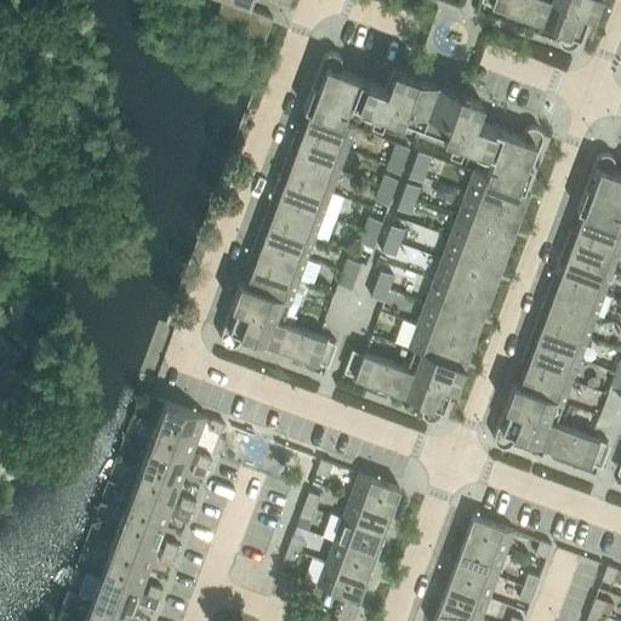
[(254,0),(221,0),(222,0),(214,23),(263,41),(273,17),(250,10),(254,0)]
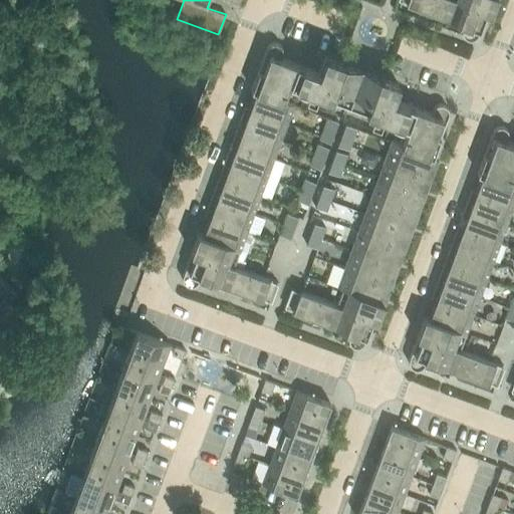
[(407,0),(407,3),(443,17),(449,0),(407,0)]
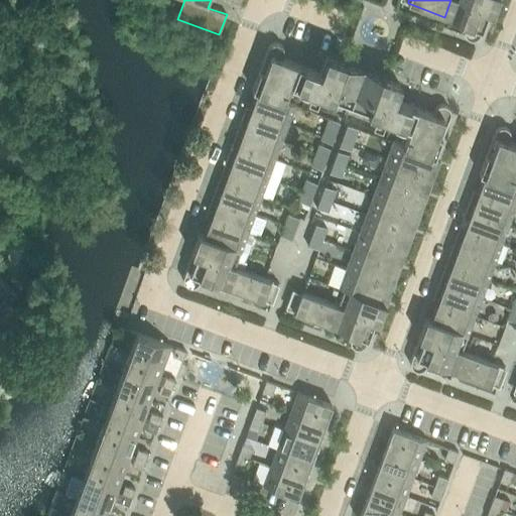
[(489,10),(461,0),(450,0),(444,17),(466,25),(464,29),(464,31),(464,32),(465,34),(465,36),(467,37),(467,38),(469,39),(471,39),(472,39),(473,39),(475,39),(476,39),(477,38),(479,36),(480,35),(480,34),(489,10)]
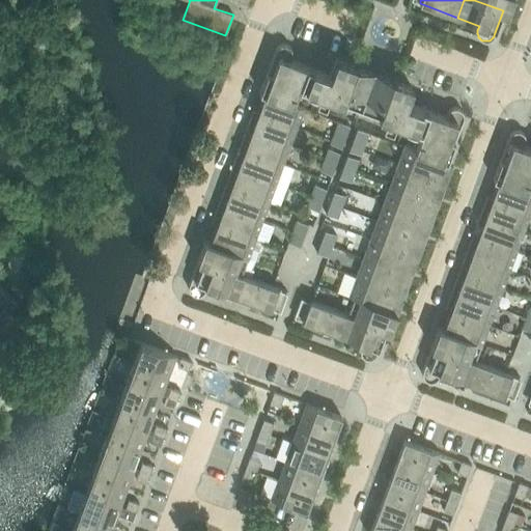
[(507,0),(474,0),(503,10),(507,0)]
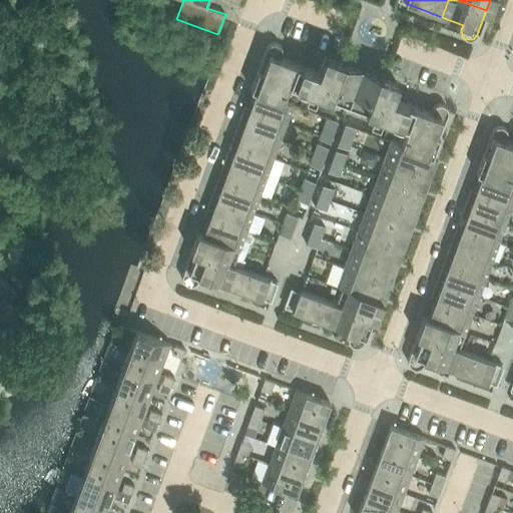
[(267,47),(250,89),(255,91),(255,90),(283,100),(283,99),(289,83),(311,91),(306,104),(316,108),(321,94),(376,115),(371,128),(380,132),(385,119),(407,127),(401,143),(433,154),(447,115),(448,113),(448,110),(447,108),(446,106),(444,105),(440,104),(438,104),(435,105),(433,106),(432,108),(432,109),(430,113),(393,99),(398,84),(324,57),(319,71),(281,57),(282,53),(283,50),(282,48),(280,44),(277,43),(274,42),(271,43),(270,44),(268,45),(267,47)]
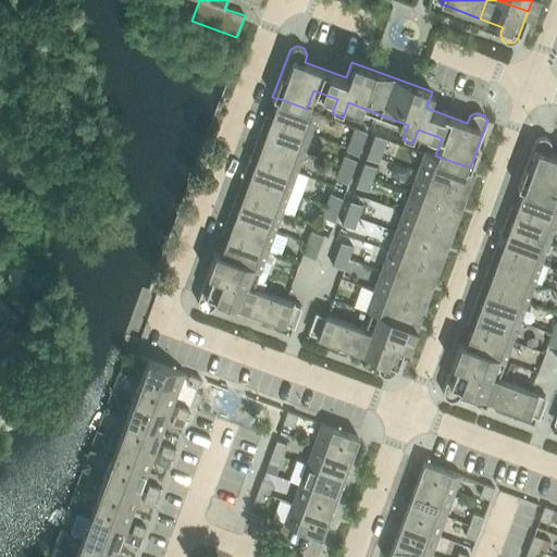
[(271,116),(311,132),(318,112),(307,108),(307,109),(277,98),(277,99),(271,116)]
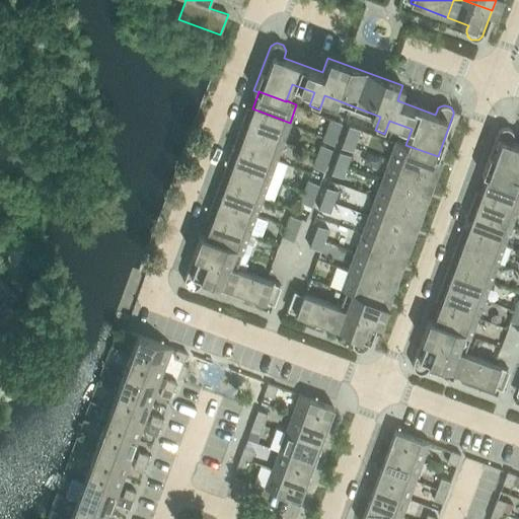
[(240,126),(283,141),(290,123),(252,108),(247,106),(240,126)]
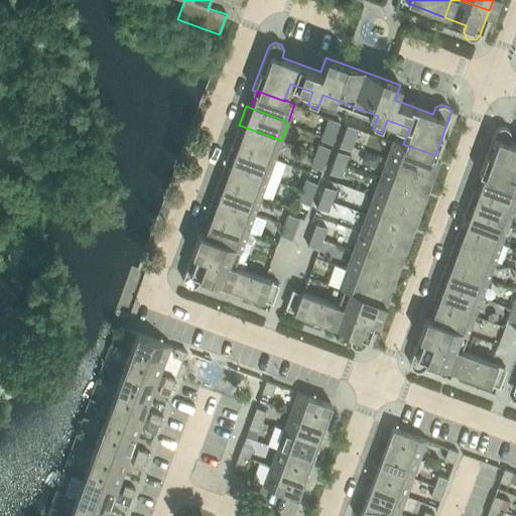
[(340,122),(329,118),(325,129),(336,133),(340,122)]
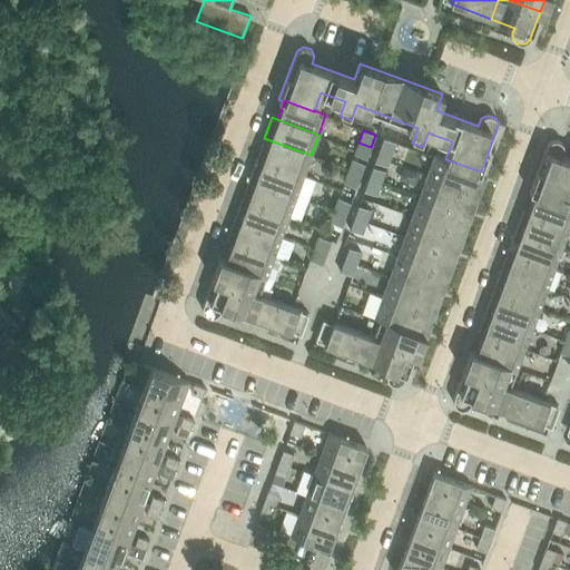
[(311,155),(264,138),(257,158),(303,176),(311,155)]
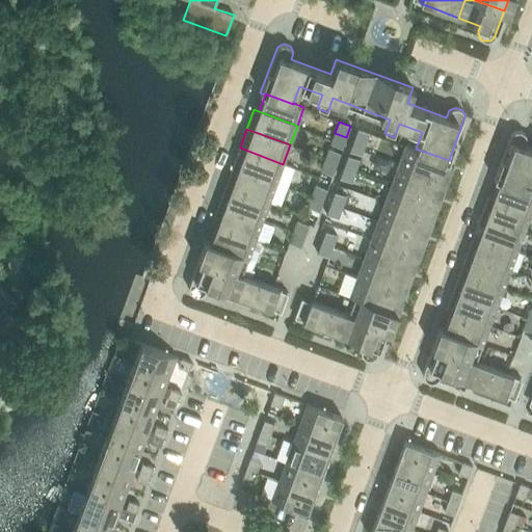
[(369,133),(357,129),(353,140),(365,144),(369,133)]
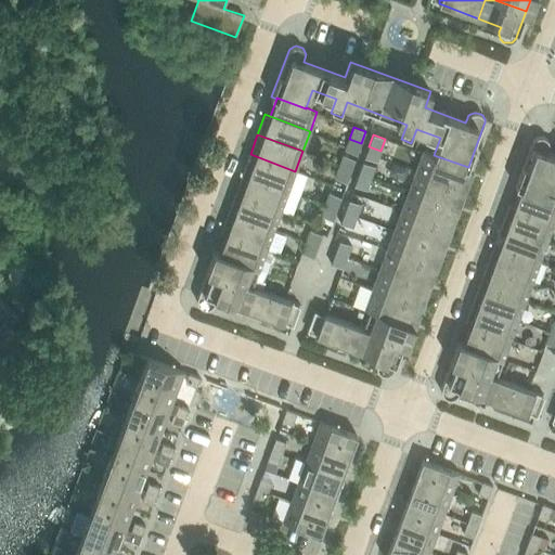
[(532,142),(515,188),(520,190),(520,189),(550,198),(550,197),(554,184),(554,155),(547,153),(550,147),(550,145),(550,142),(549,142),(546,139),(544,137),(541,137),(540,137),(538,137),(536,138),(534,139),(533,140),(532,142)]
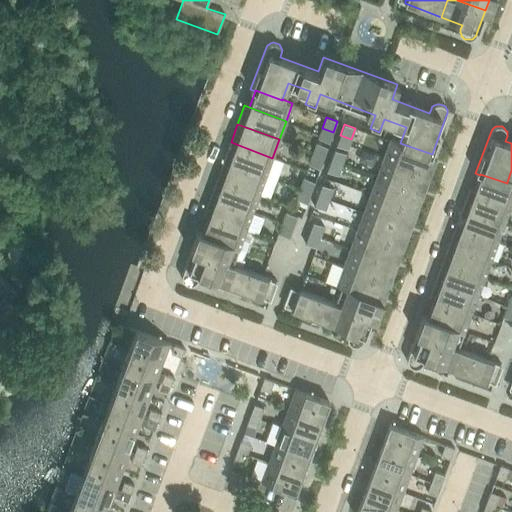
[(333,132),(322,128),(318,139),(329,143),(333,132)]
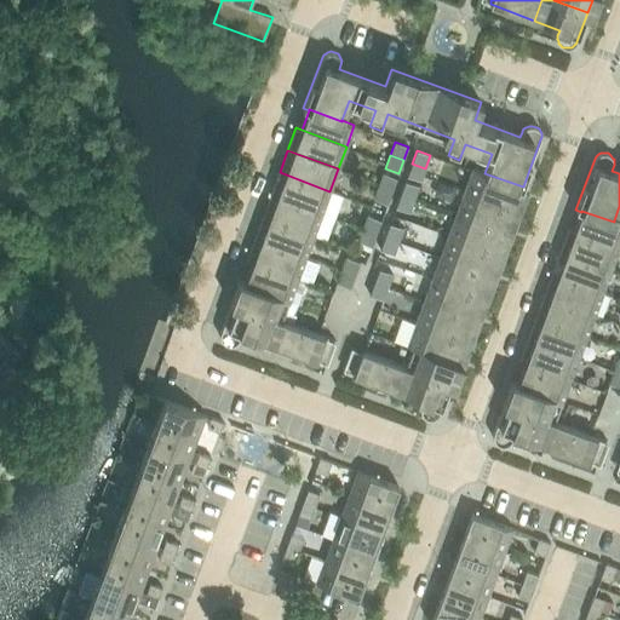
[(425,168),(412,164),(407,176),(420,181),(425,168)]
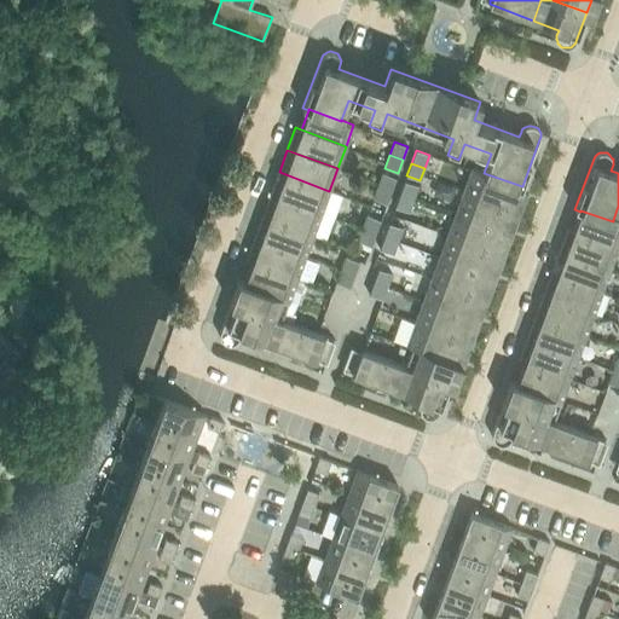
[(464,190),(514,209),(522,186),(484,173),(472,168),(464,190)]
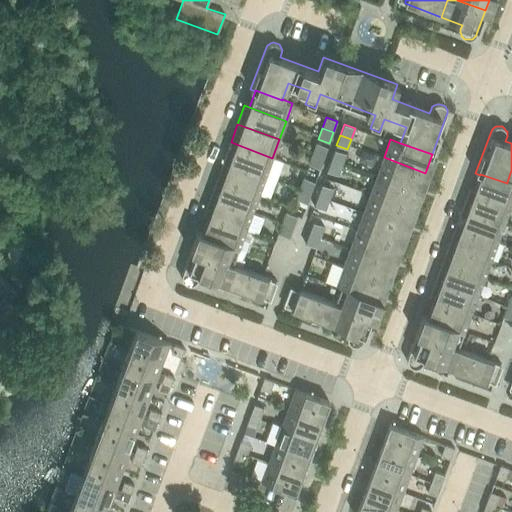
[(231,142),(224,161),(265,176),(272,158),(231,142)]
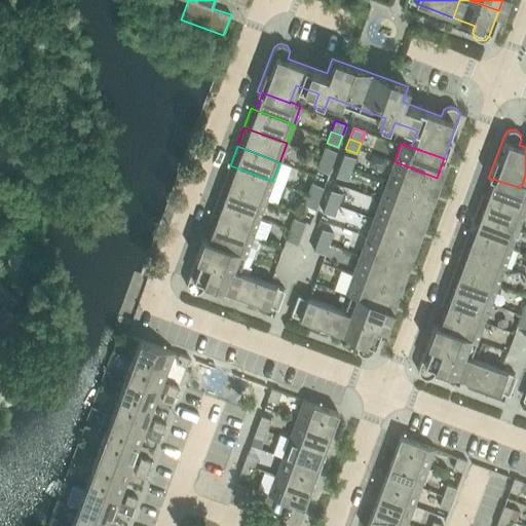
[(337,151),(326,147),(322,158),(333,162),(337,151)]
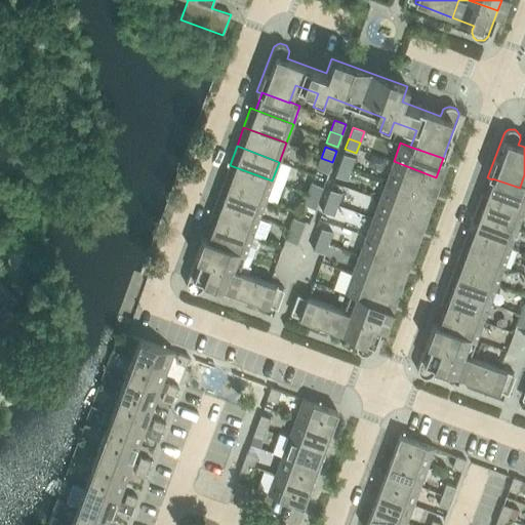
[(355,158),(342,154),(338,164),(351,169),(355,158)]
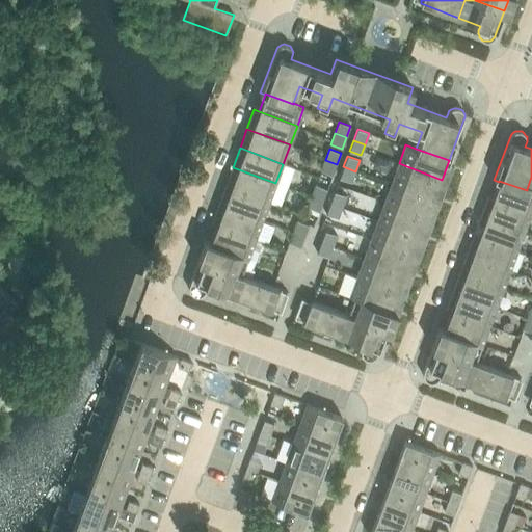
[(337,164),(325,160),(321,171),(333,176),(337,164)]
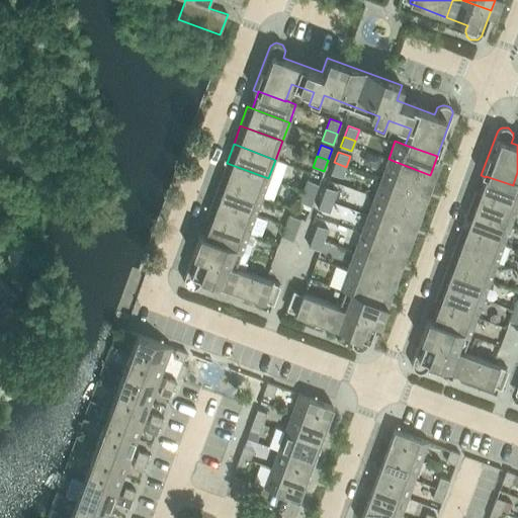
[(430,175),(389,159),(381,178),(423,193),(430,175)]
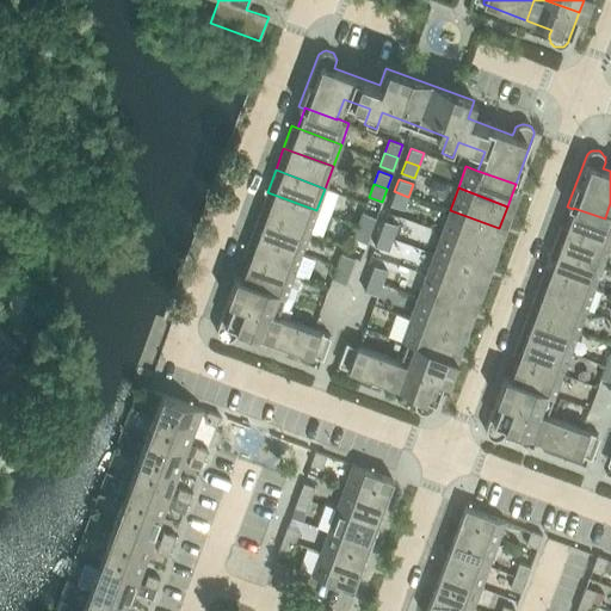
[(408,197),(394,191),(390,204),(403,209),(408,197)]
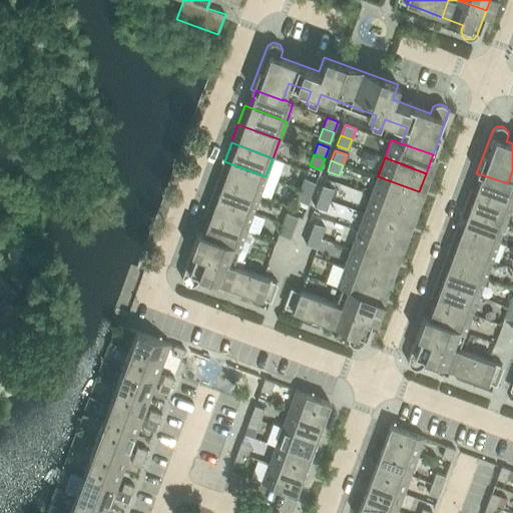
[(224,161),(217,179),(259,195),(266,176),(224,161)]
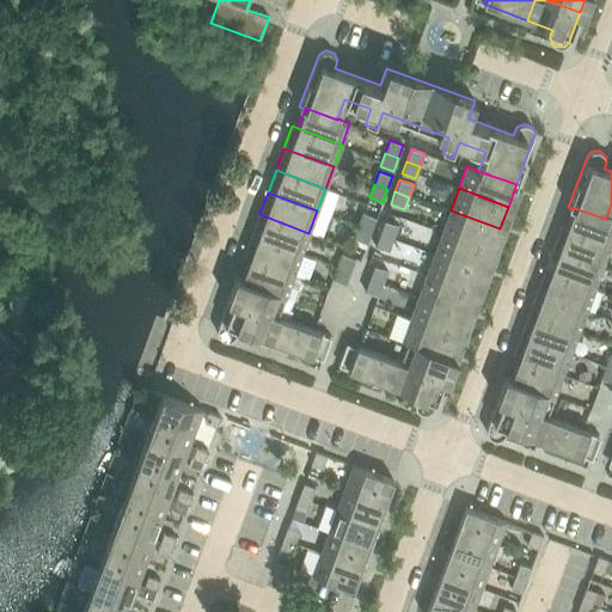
[(567,228),(611,244),(611,240),(611,220),(606,218),(606,219),(574,208),(574,209),(567,228)]
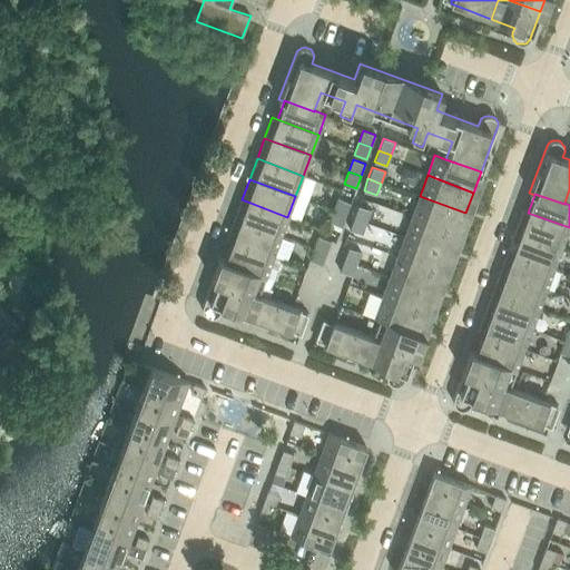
[(420,196),(412,216),(458,234),(465,213),(420,196)]
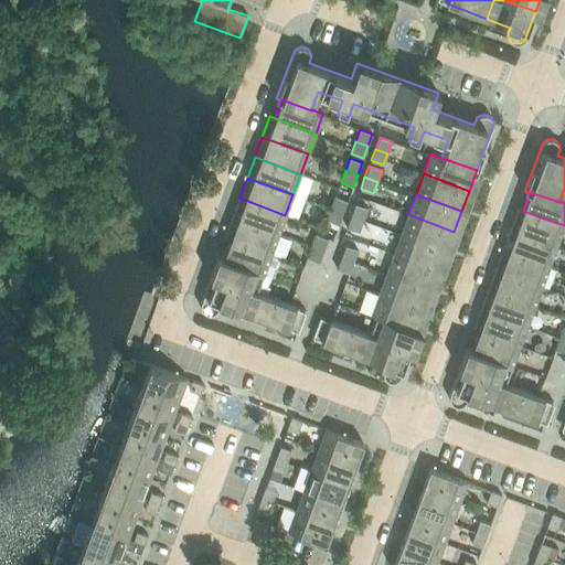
[(348,201),(336,196),(331,209),(343,213),(348,201)]
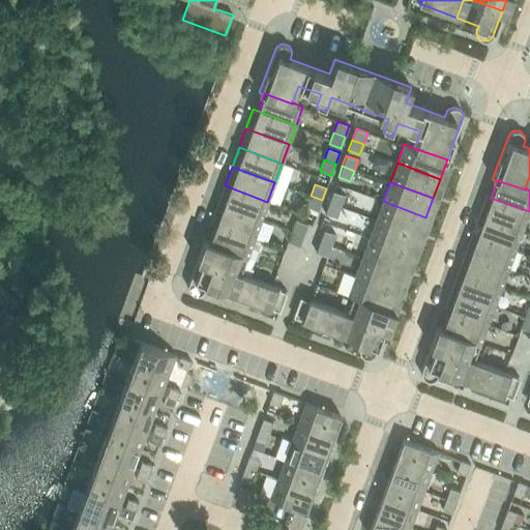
[(217,204),(261,221),(267,202),(225,185),(217,204)]
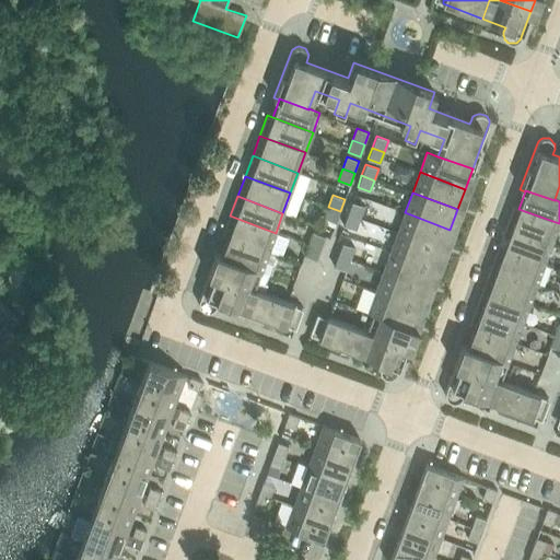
[(364,207),(352,201),(348,213),(360,218),(364,207)]
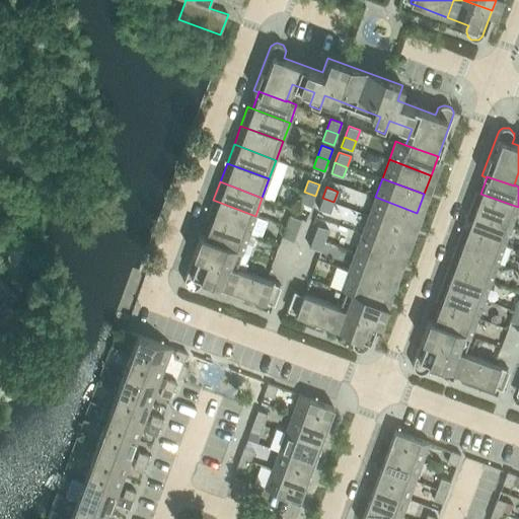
[(315,196),(304,192),(300,202),(311,206),(315,196)]
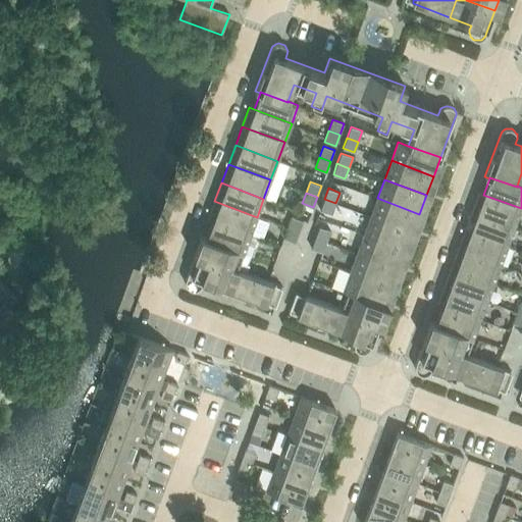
[(521,208),(483,195),(478,193),(471,211),(514,227),(521,208)]
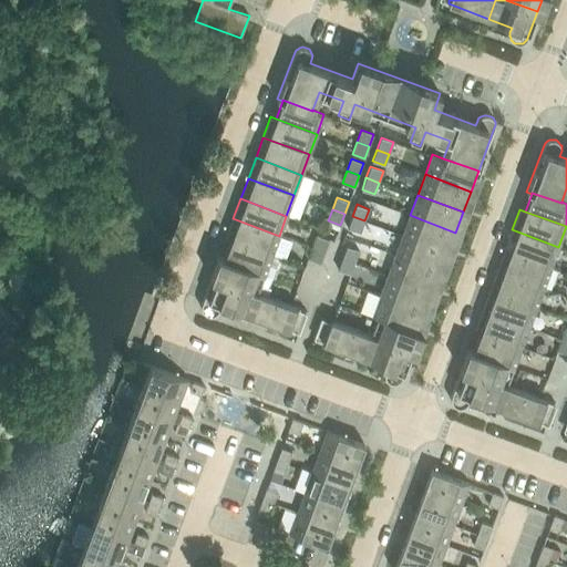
[(410,215),(402,236),(449,253),(455,233),(410,215)]
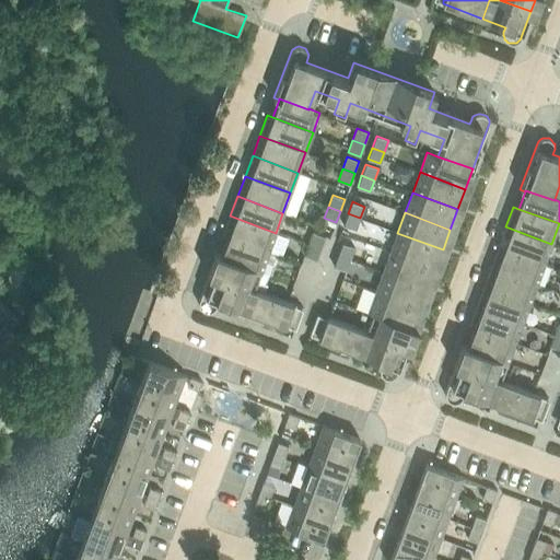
[(360,218),(348,213),(343,225),(356,230),(360,218)]
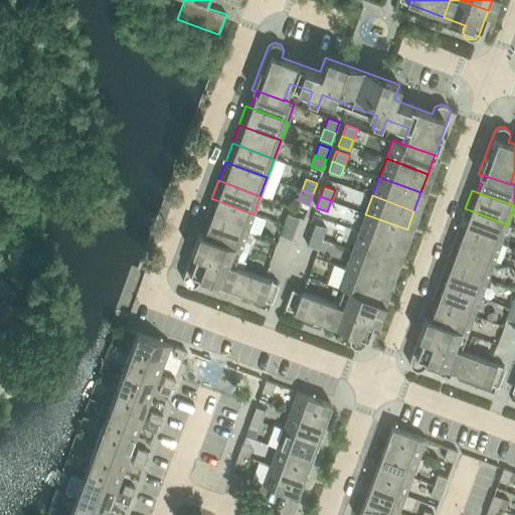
[(204,216),(209,218),(246,232),(253,214),(211,198),(204,216)]
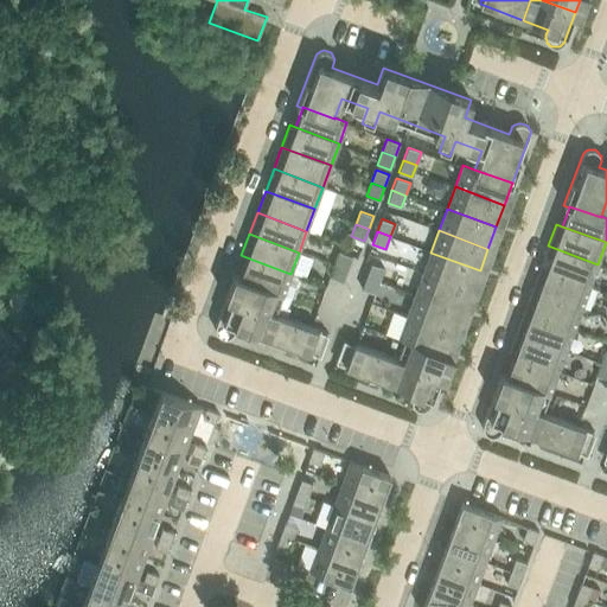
[(541,267),(589,286),(598,264),(548,246),(541,267)]
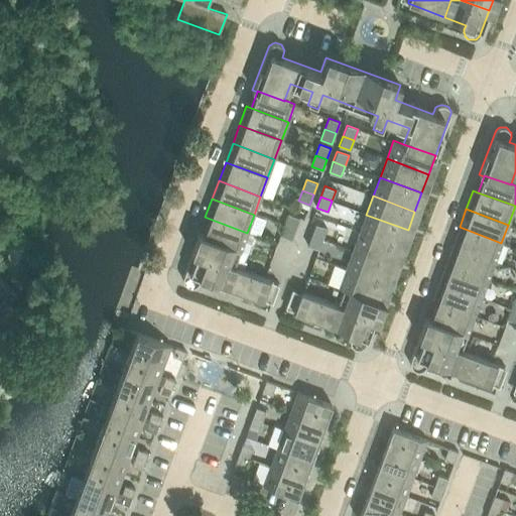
[(299,218),(288,214),(284,225),(295,229),(299,218)]
